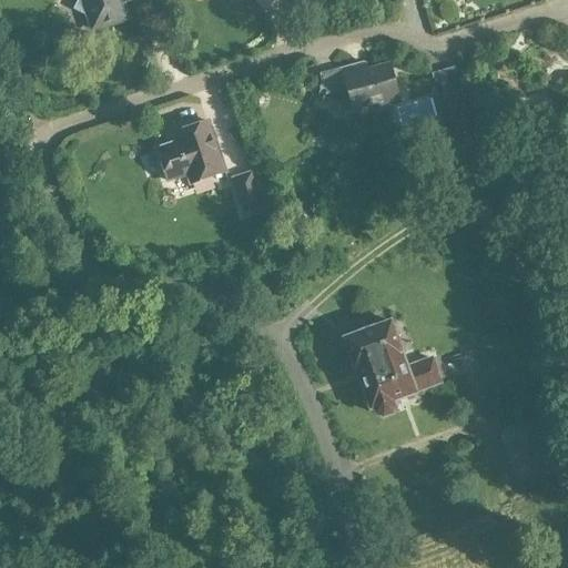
[(78,0),(74,9),(88,16),(92,30),(127,19),(123,6),(131,2),(132,6),(148,0),(78,0)]
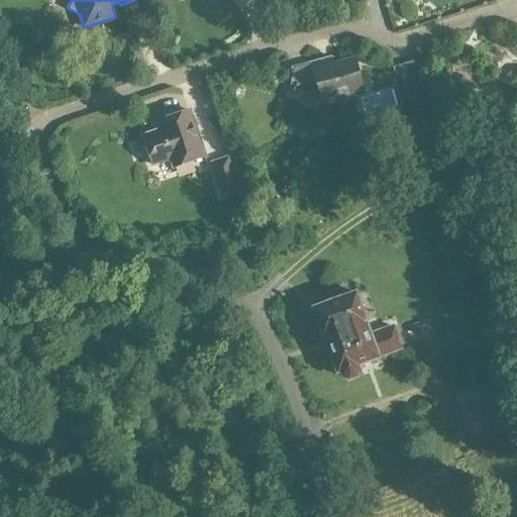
[(296,87),(315,81),(321,100),(344,94),(345,98),(364,93),(354,59),(323,67),(320,59),(303,64),(304,65),(291,69),(293,76),(291,82),(295,83),(296,87)]
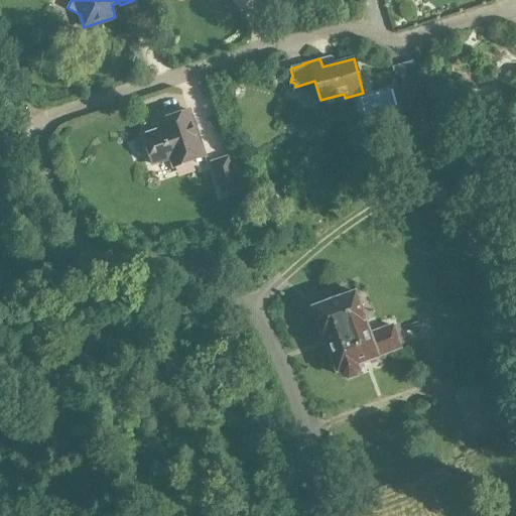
[(400,117),(402,126),(411,131),(421,129),(426,120),(423,110),(414,105),(405,108),(400,117)]
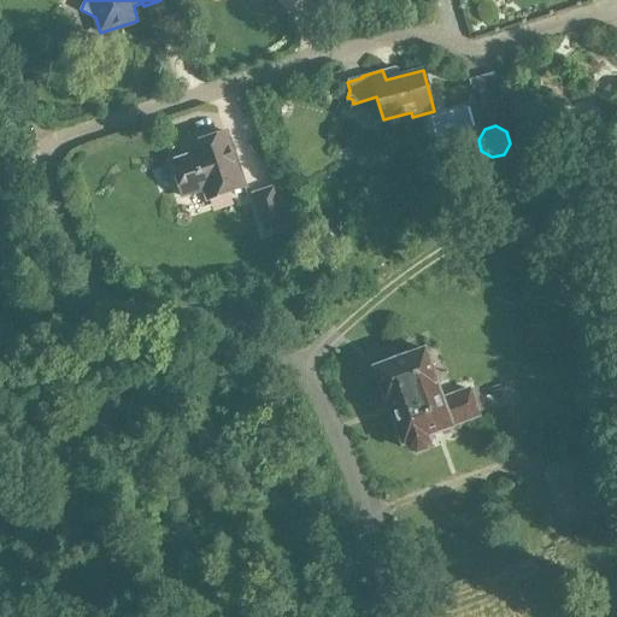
[(245,187),(225,131),(188,145),(192,154),(170,163),(181,197),(204,189),(207,199),(245,187)]
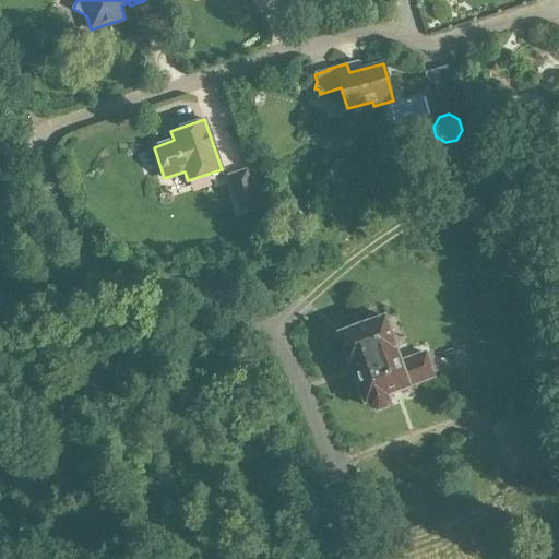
[(239,210),(258,203),(247,169),(228,176),(239,210)]
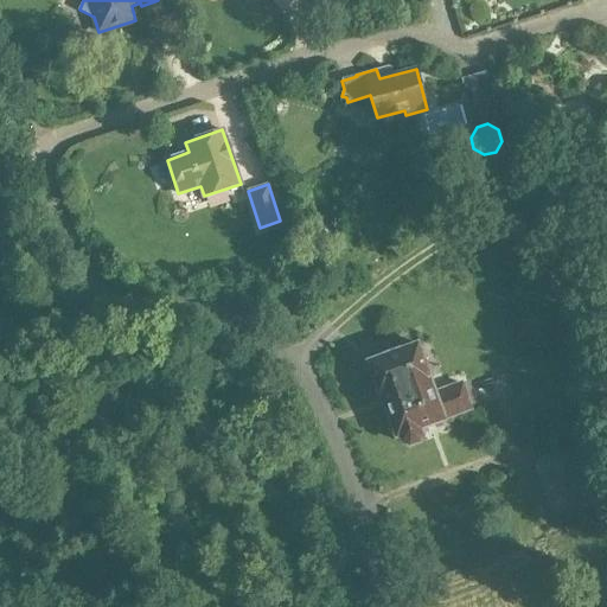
[(417,344),(366,363),(378,396),(381,395),(389,417),(387,422),(390,429),(395,432),(396,438),(400,436),(403,442),(409,446),(417,442),(421,436),(419,429),(471,410),(461,384),(433,394),(427,378),(429,377),(417,344)]
